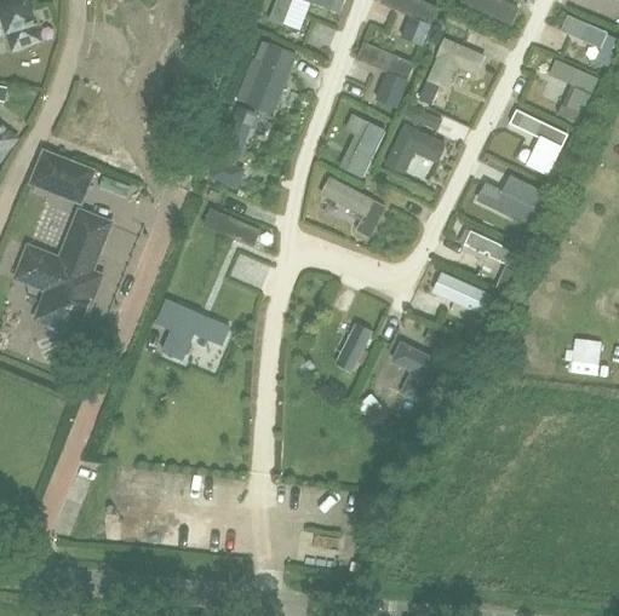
[(16,0),(0,5),(0,32),(9,29),(13,45),(38,38),(33,24),(34,24),(33,21),(32,21),(26,0),(16,0)]
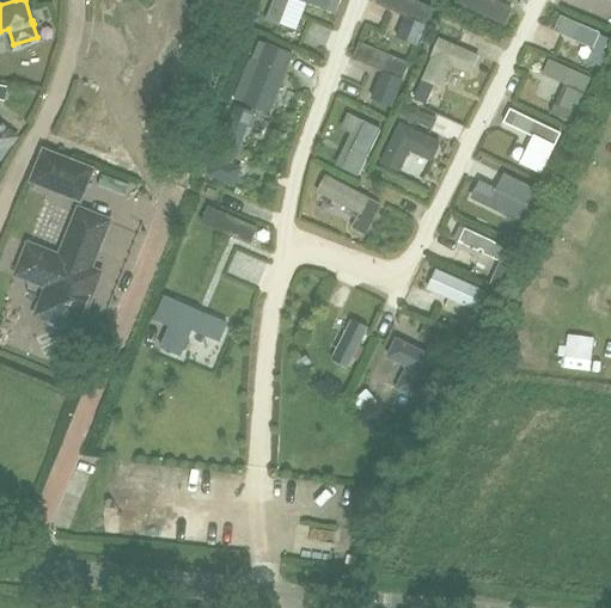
[(304,0),(333,11),(336,0),(270,0),(264,16),(279,22),(287,0),(304,0)]
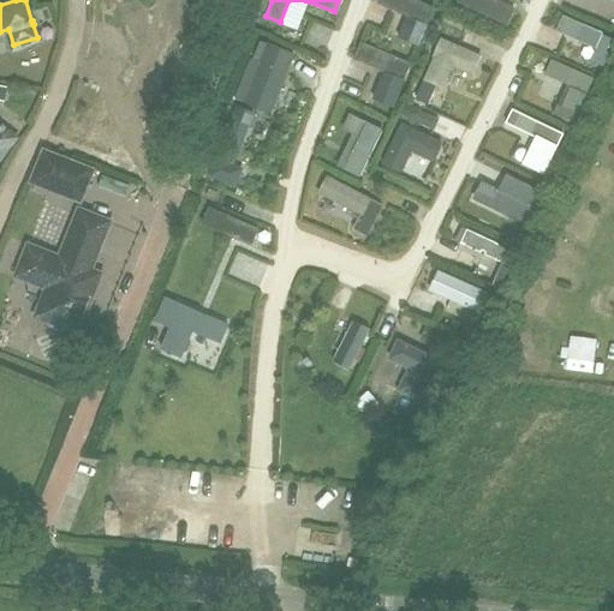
[(433,5),(421,0),(376,0),(376,1),(406,13),(397,35),(417,43),(433,5)]
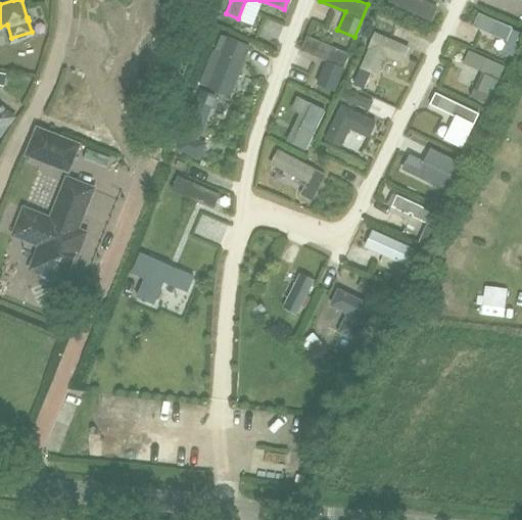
[(361,65),(375,72),(383,53),(391,57),(392,59),(399,62),(401,61),(405,54),(404,52),(407,46),(375,32),(361,65)]
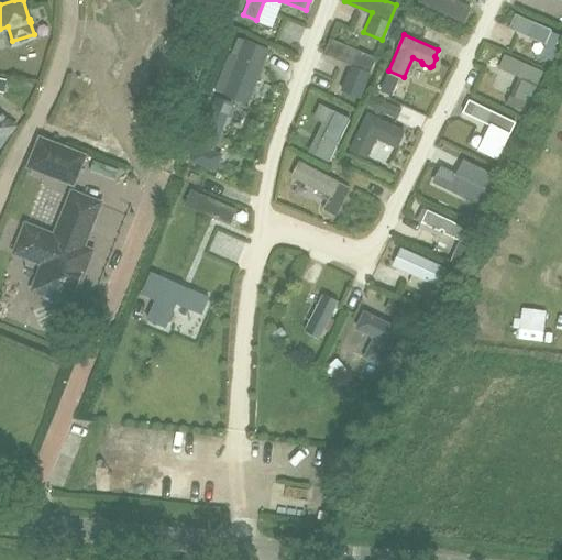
[(359,96),(374,56),(329,37),(323,53),(351,64),(341,89),(359,96)]
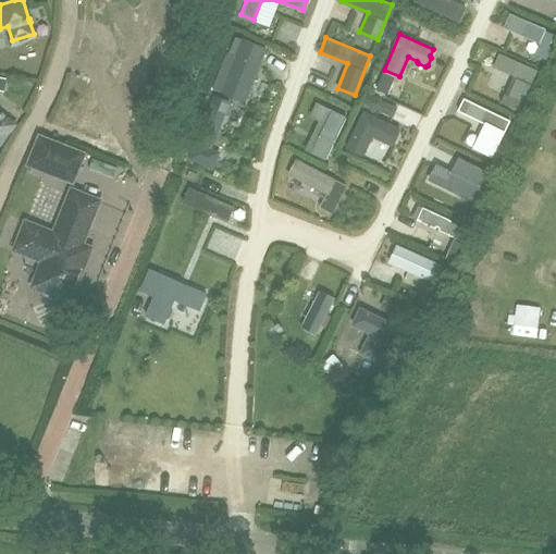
[(256,45),(252,56),(281,65),(285,53),(256,45)]
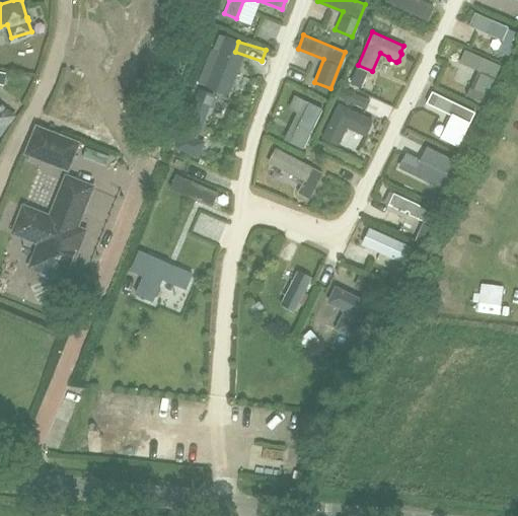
[(464,50),(459,61),(481,71),(472,88),(468,87),(465,94),(485,102),(501,67),(464,50)]
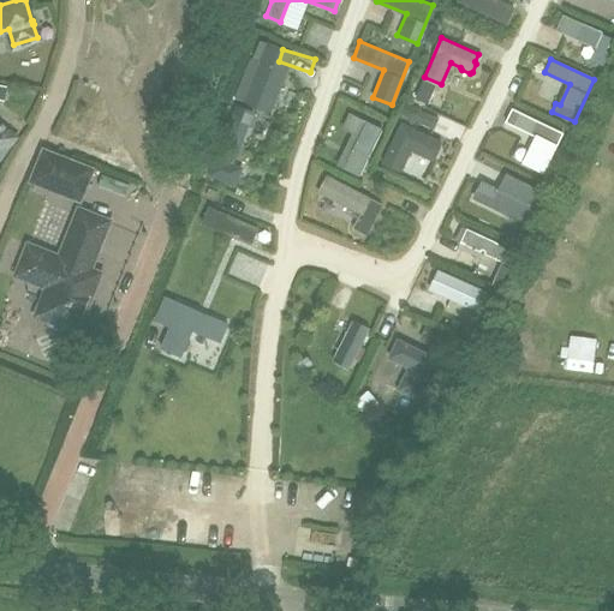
[(243,100),(269,112),(286,71),(260,60),(243,100)]
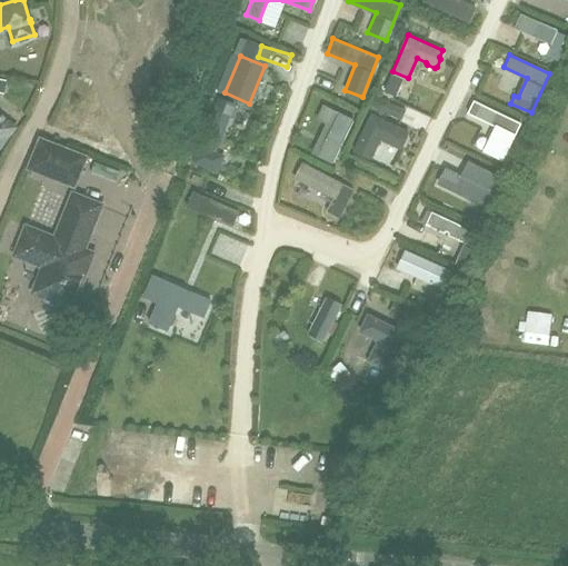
[(474,100),(467,112),(495,125),(484,149),(502,159),(520,122),(474,100)]
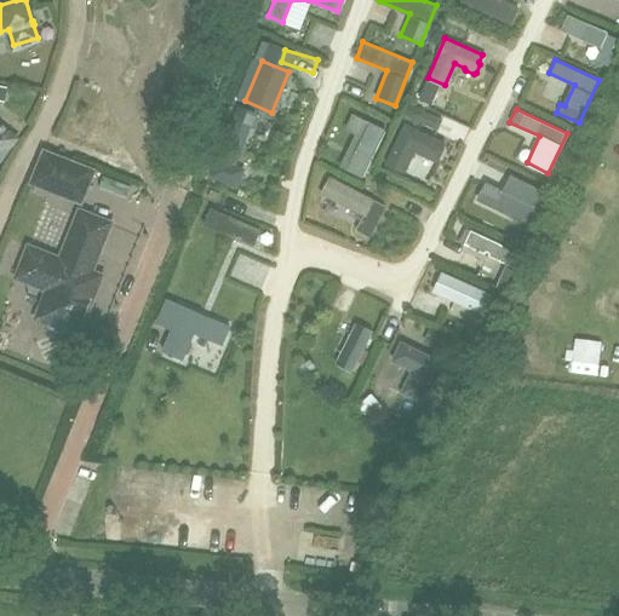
[(385,163),(403,172),(413,150),(435,160),(443,143),(405,124),(385,163)]
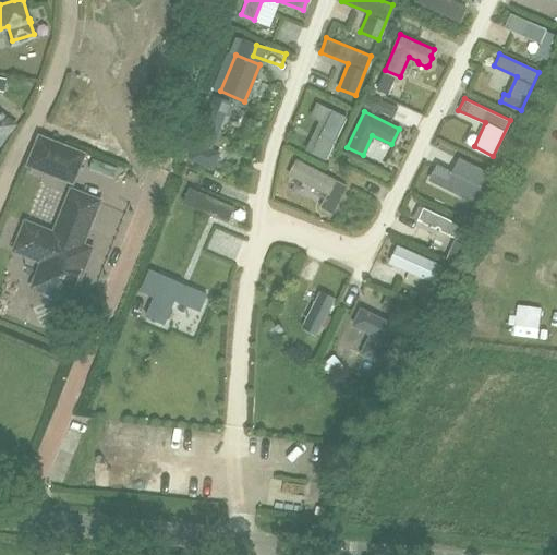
[(0,140),(12,123),(2,116),(2,115),(0,113),(0,140)]
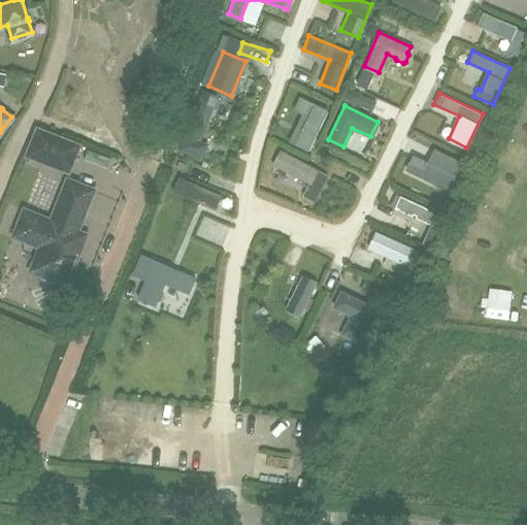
[(199,138),(207,119),(192,111),(176,150),(201,159),(207,142),(199,138)]
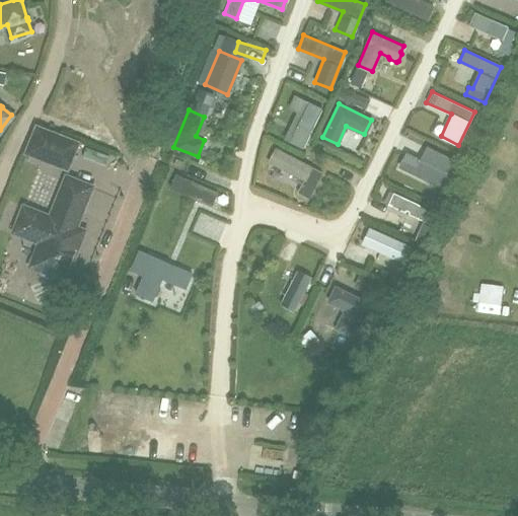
[(25,152),(52,162),(67,168),(78,142),(37,126),(25,152)]
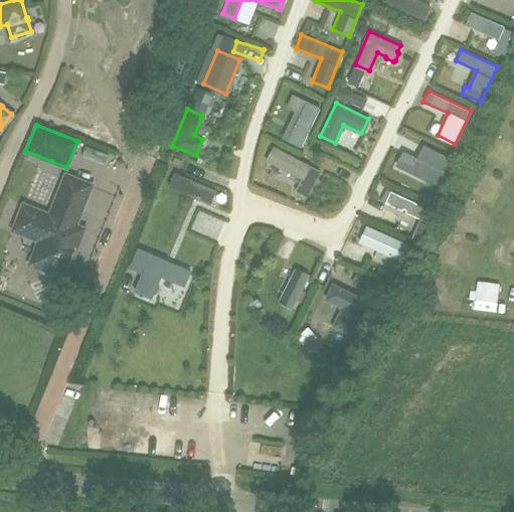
[(108,165),(111,156),(84,147),(81,156),(108,165)]
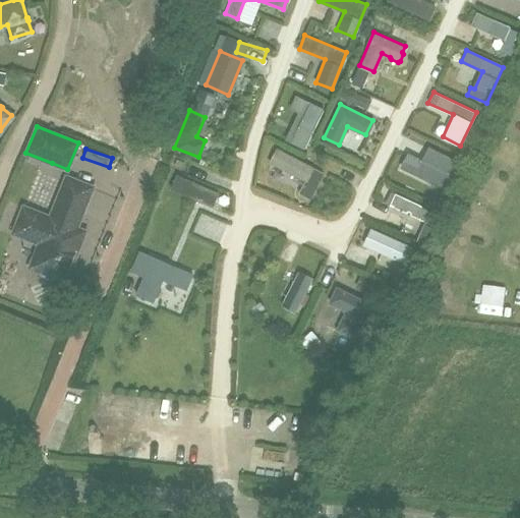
[(323,172),(277,149),(270,163),(304,180),(298,192),(309,197),(315,186),(323,172)]
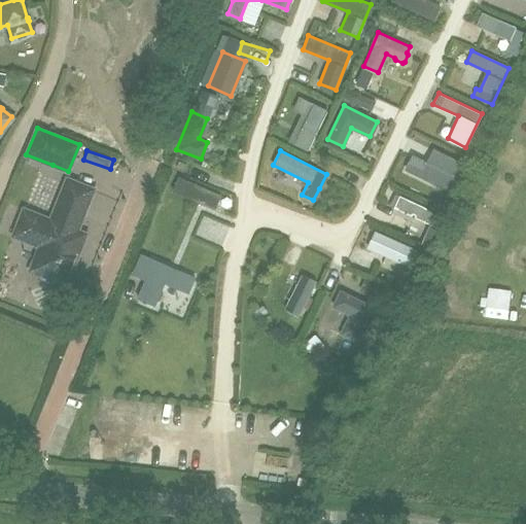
[(413,155),(406,169),(450,190),(457,177),(454,175),(460,163),(448,155),(441,169),(426,162),(413,155)]
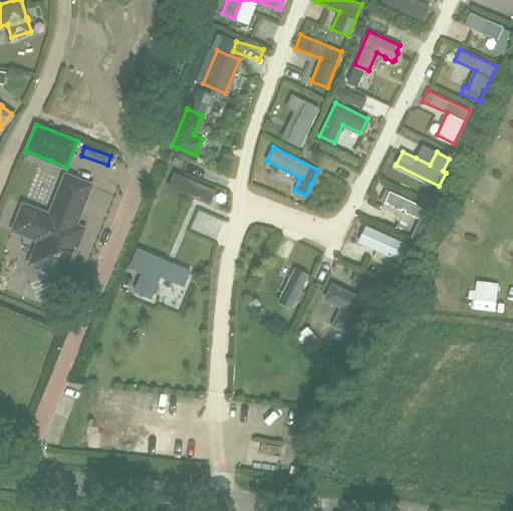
[(49,215),(34,208),(23,204),(13,230),(39,241),(30,263),(36,265),(37,266),(38,269),(40,271),(43,273),(46,274),(48,275),(51,275),(54,275),(57,274),(63,276),(83,228),(74,225),(90,185),(66,175),(49,215)]
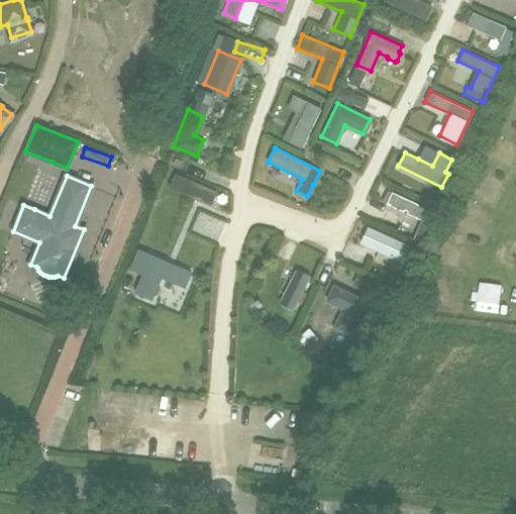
[(350,239),(346,248),(402,273),(414,245),(370,226),(362,243),(350,239)]
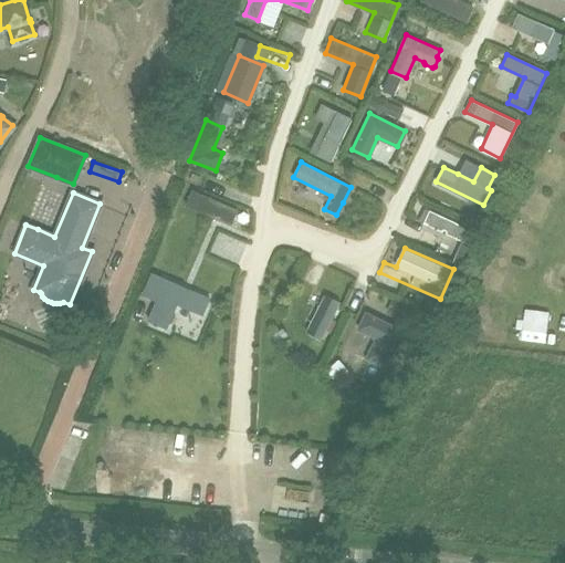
[(456,252),(452,261),(463,267),(467,258),(456,252)]
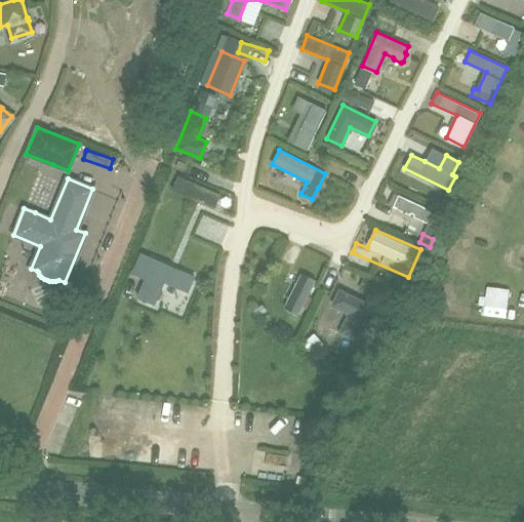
[(140,253),(132,272),(139,275),(148,256),(140,253)]
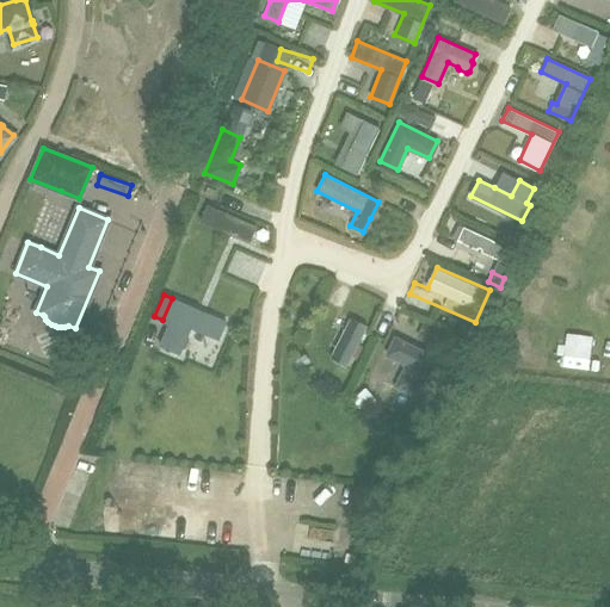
[(170,322),(160,345),(179,353),(190,327),(217,339),(225,322),(179,302),(170,322)]
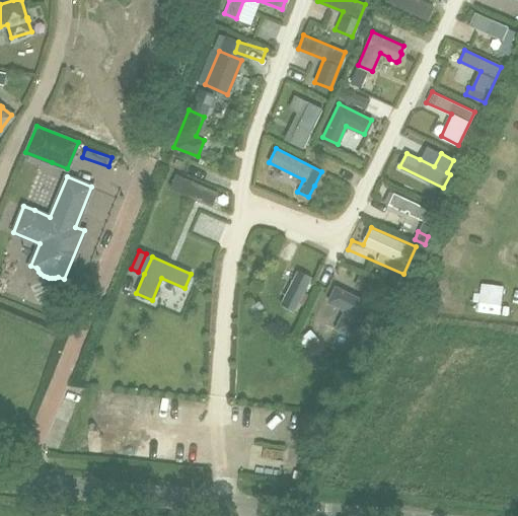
[(303,309),(316,276),(299,269),(286,302),(303,309)]
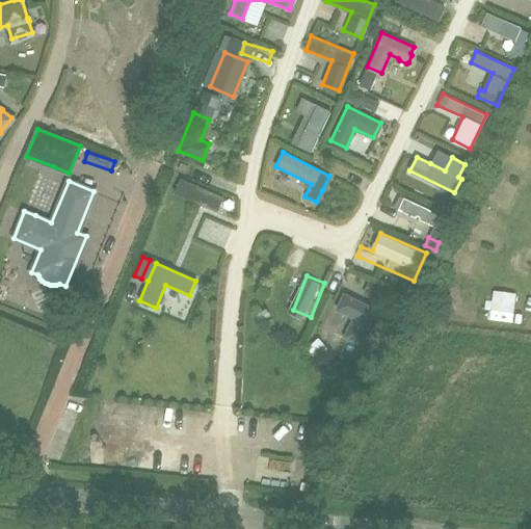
[(344,336),(359,343),(374,309),(343,294),(336,309),(352,317),(344,336)]
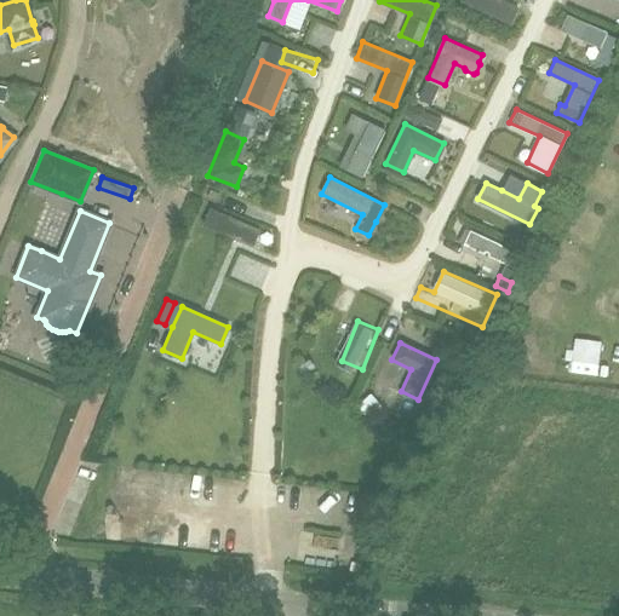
[(376,391),(360,403),(371,418),(387,404),(376,391)]
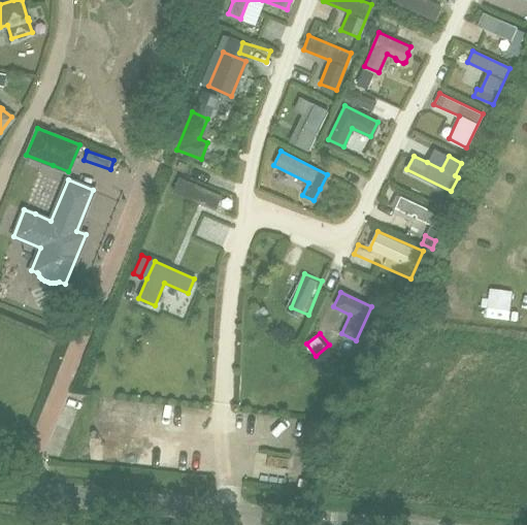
[(50,451),(64,456),(86,393),(72,388),(50,451)]
